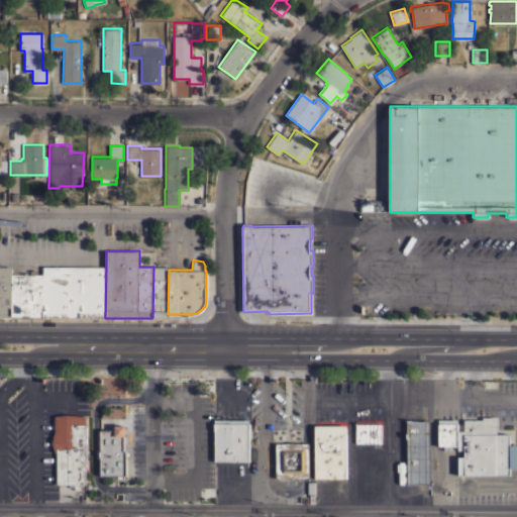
[(0,267),(12,267),(12,271),(12,317),(10,317),(0,317),(0,267)]
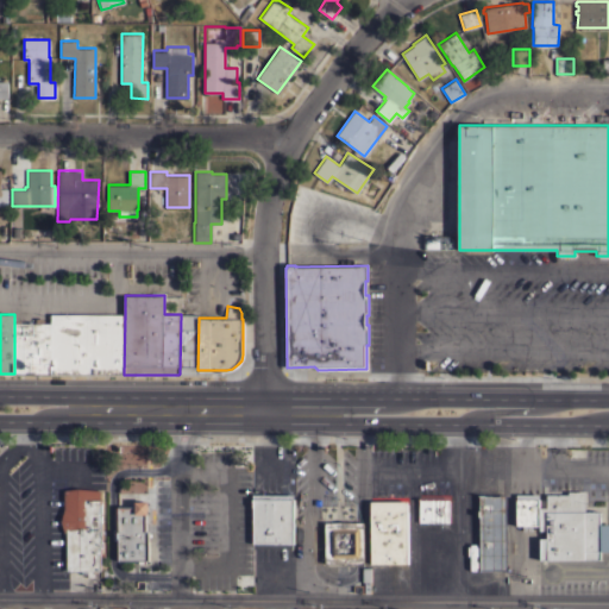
[(50,314),(125,314),(124,374),(50,374),(50,324),(50,314)]
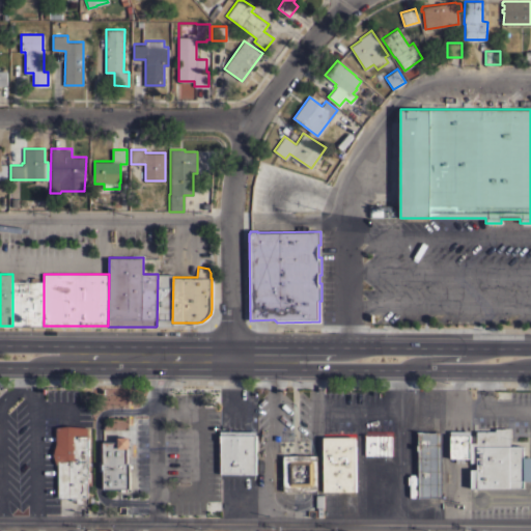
[(173,274),(173,277),(172,323),(172,326),(157,326),(158,274),(173,274)]
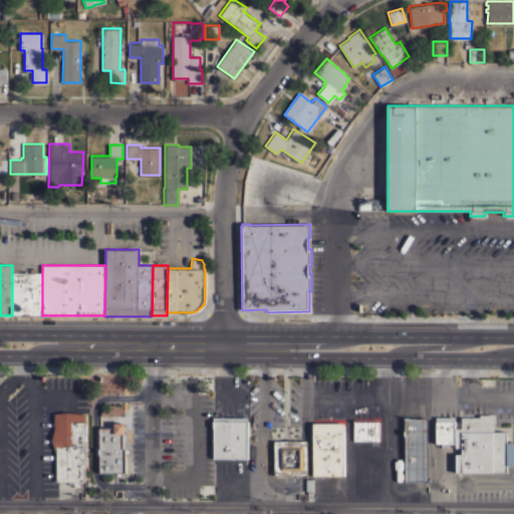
[(17,269),(17,272),(30,272),(30,268),(36,268),(36,272),(42,273),(42,315),(12,315),(12,269),(17,269)]
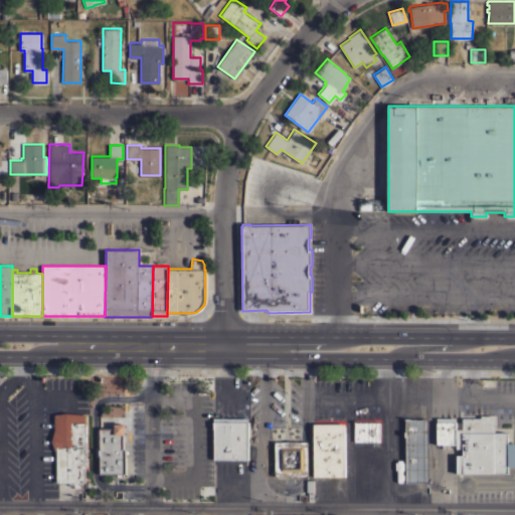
[(53,414),(83,414),(84,422),(86,422),(86,457),(87,457),(87,463),(84,463),(84,481),(83,481),(84,483),(78,483),(78,484),(79,484),(79,488),(73,488),(73,485),(68,485),(68,483),(56,483),(56,449),(54,451),(51,441),(54,431),(53,414)]
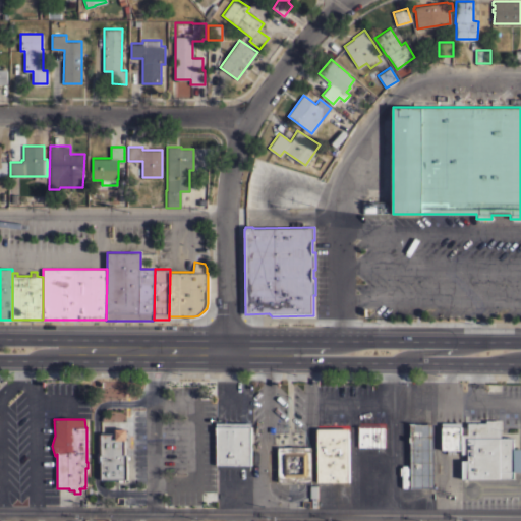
[(462,478),(462,460),(467,460),(467,453),(461,453),(461,433),(467,433),(467,422),(485,422),(485,420),(500,420),(500,438),(513,438),(513,449),(520,449),(520,471),(513,471),(513,478),(462,478)]
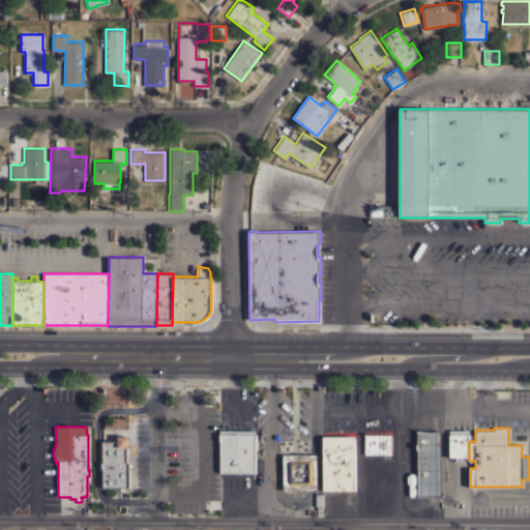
[(469,430),(468,458),(462,458),(462,462),(454,462),(454,458),(449,458),(449,430),(469,430)]
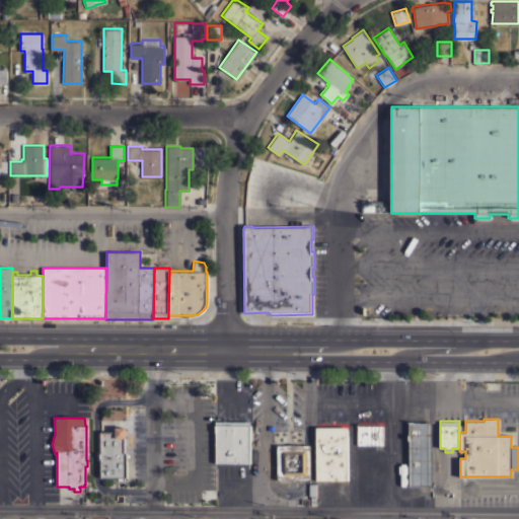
[(215,422),(249,422),(249,462),(215,463),(215,422)]
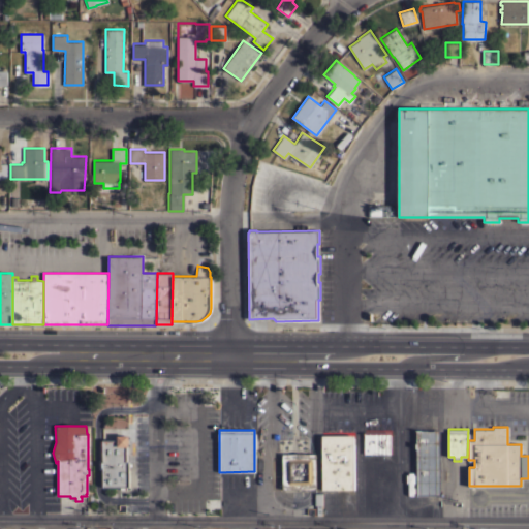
[(415,430),(438,430),(439,495),(416,495),(415,430)]
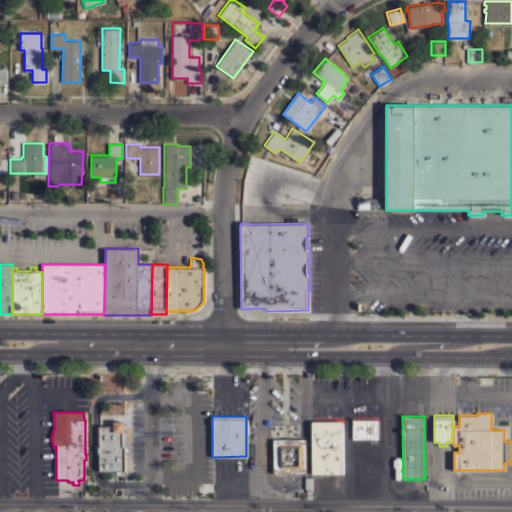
[(352,439),(352,417),(378,417),(378,439),(352,439)]
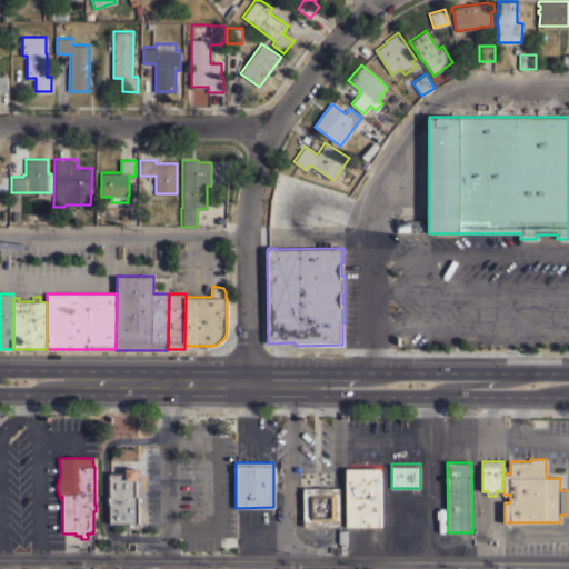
[(107,471),(126,470),(126,468),(138,468),(139,480),(139,523),(110,523),(110,502),(107,502),(107,471)]
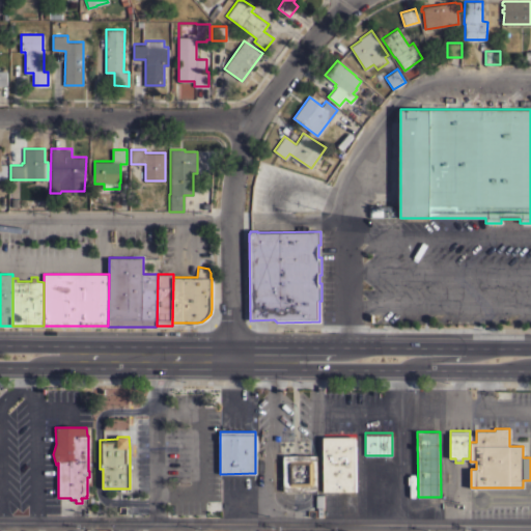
[(323,437),(355,437),(355,491),(323,492),(323,437)]
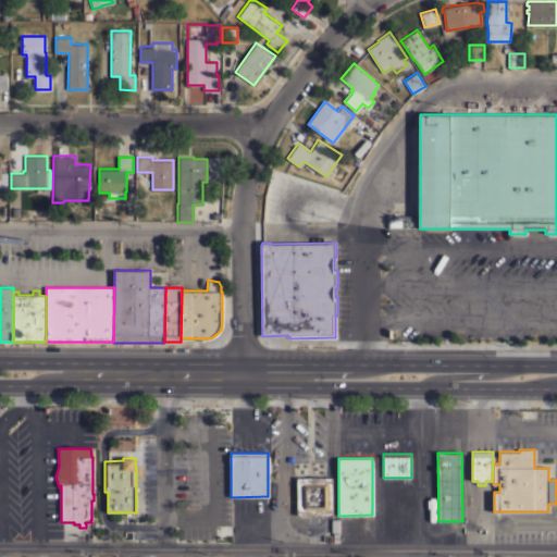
[(297,478),(332,478),(332,515),(297,515),(297,478)]
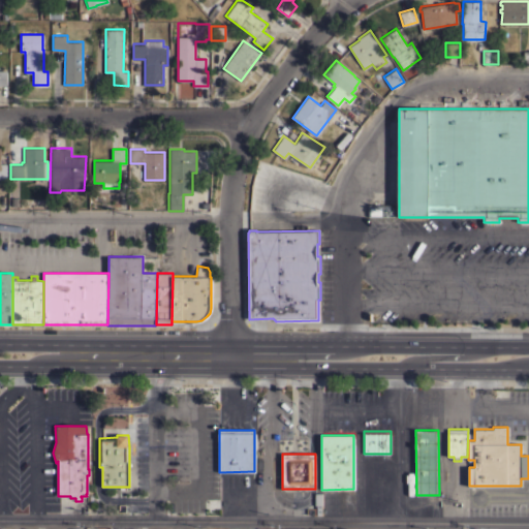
[(416,495),(416,472),(407,472),(407,495),(416,495)]
